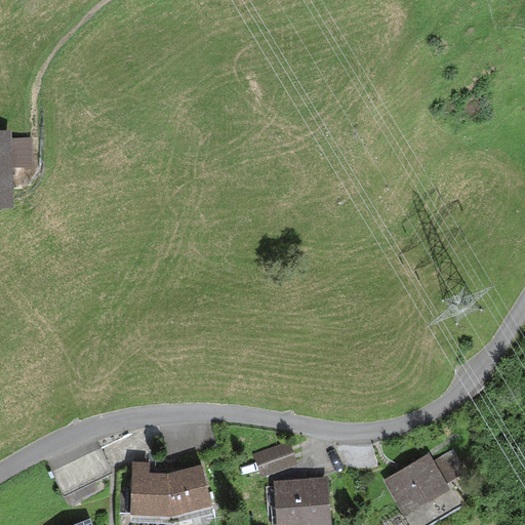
[(10,129),(0,129),(0,202),(12,202),(10,129)]
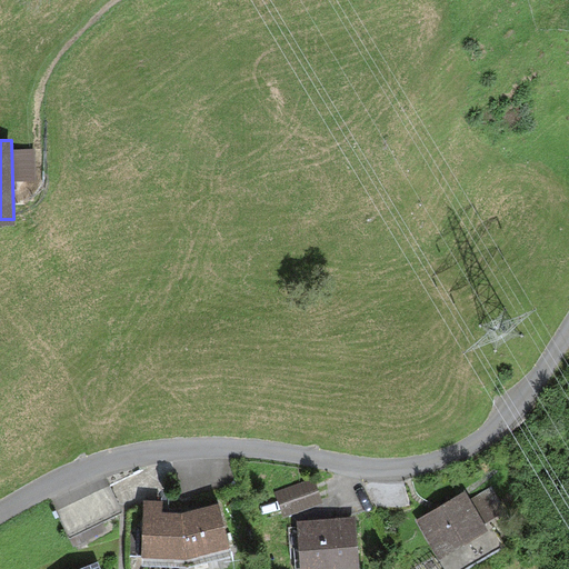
[(313,475),(275,488),(282,513),(322,500),(313,475)]
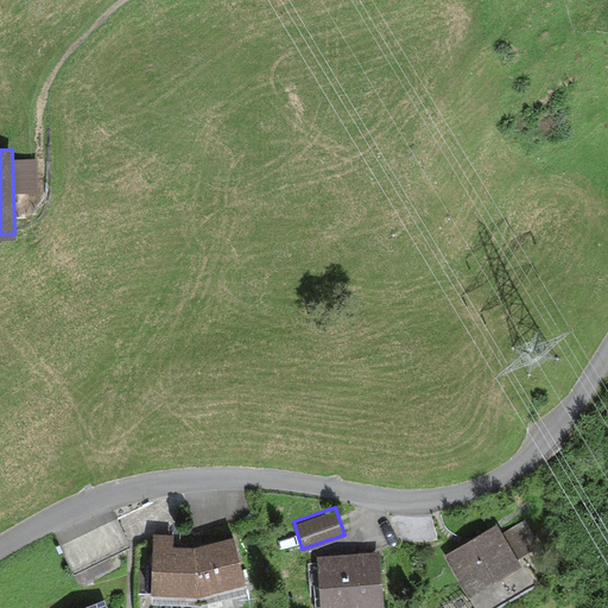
[(116,518),(61,543),(77,583),(114,567),(108,556),(130,544),(118,521),(116,518)]
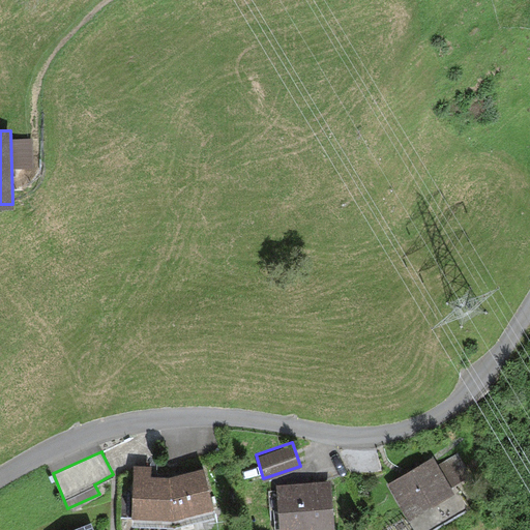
[(438,463),(433,455),(387,483),(415,529),(434,529),(467,509),(451,484),(470,473),(457,451),(438,463)]
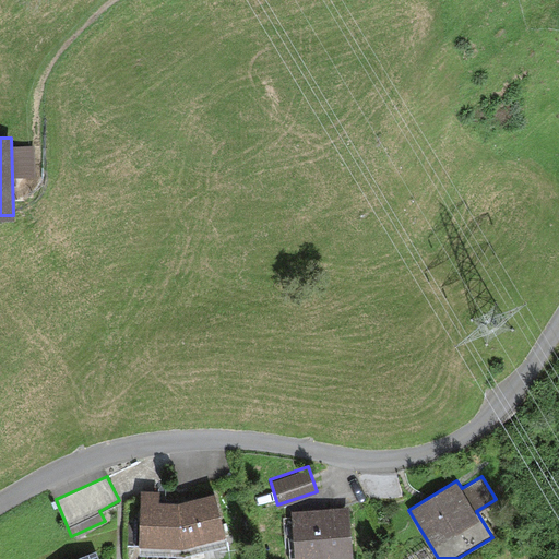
[(155,488),(140,488),(140,554),(183,554),(227,543),(214,490),(178,500),(158,500),(158,488),(155,488)]
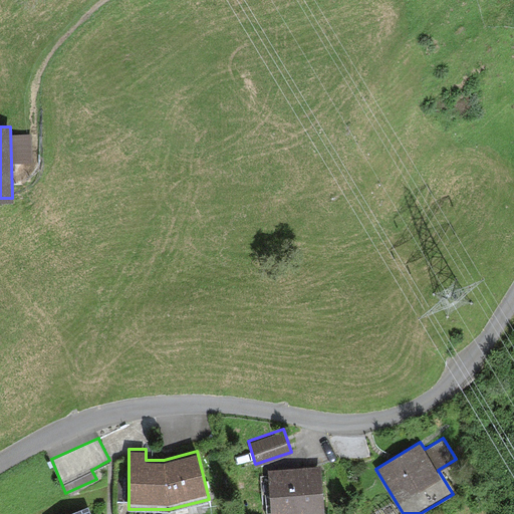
[(322,513),(320,466),(268,469),(271,513),(322,513)]
